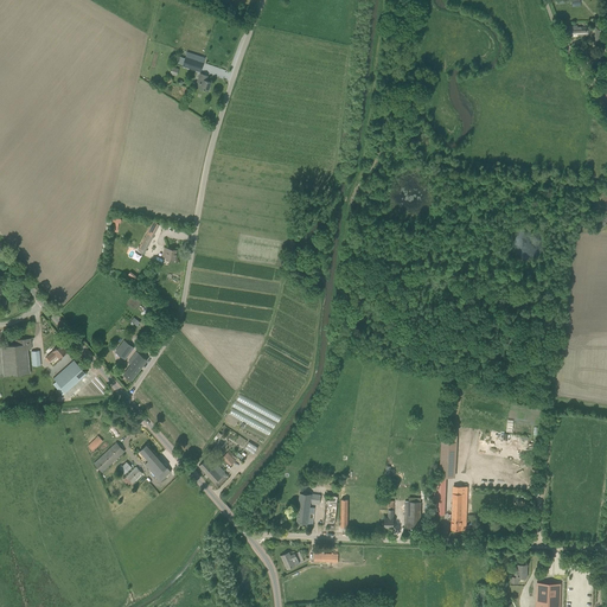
[(569,27),(564,29),(564,37),(590,36),(590,27),(586,29),(586,27),(577,27),(577,26),(569,26),(569,27)]
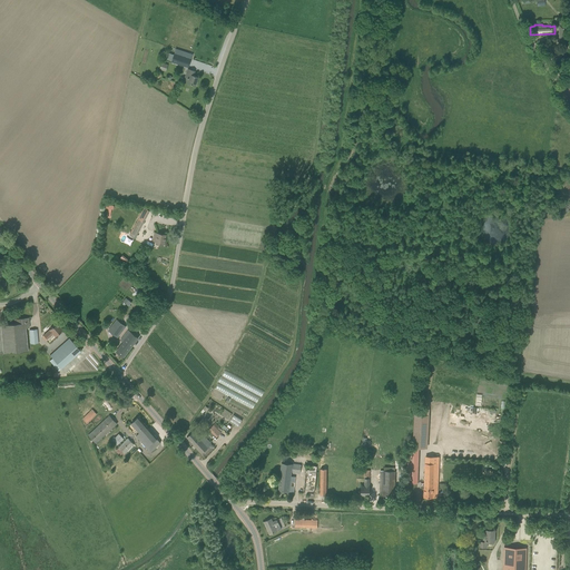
[(559,26),(560,46),(567,45),(567,31),(569,31),(569,25),(559,26)]
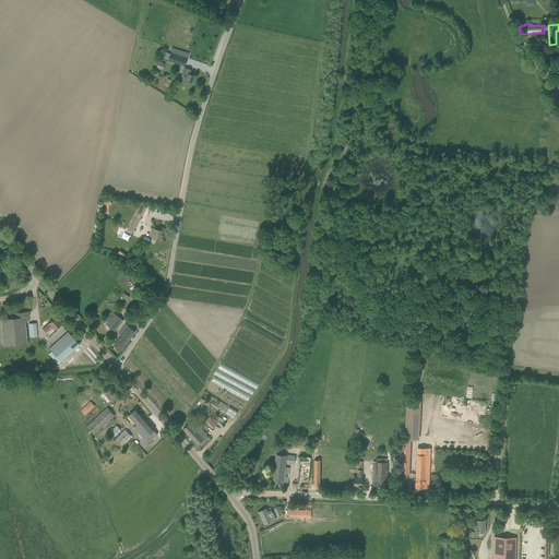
[(185,67),(188,58),(171,52),(168,61),(185,67)]
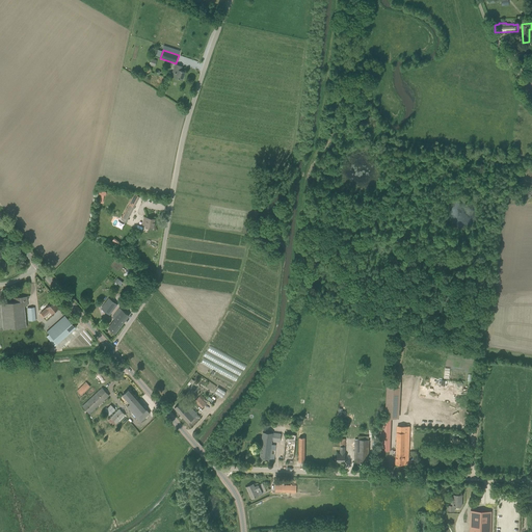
[(186,72),(181,71),(183,67),(176,64),(171,76),(183,80),(186,72)]
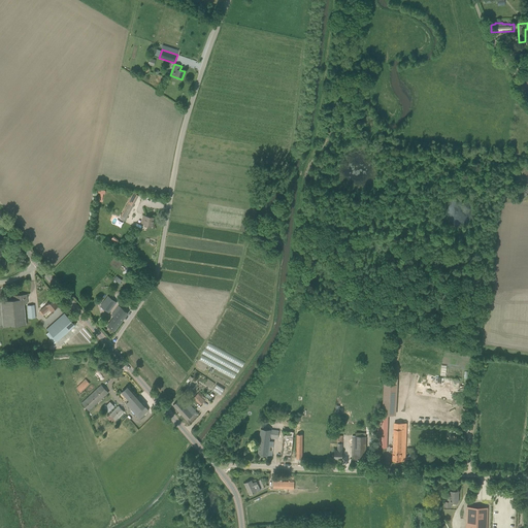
[(527,164),(515,175),(524,187),(527,184),(527,164)]
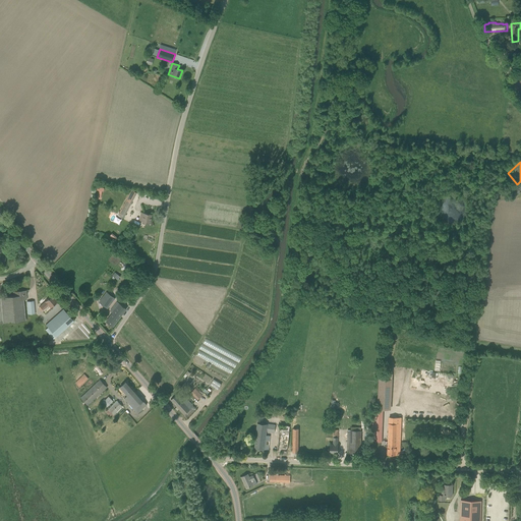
[(132,203),(127,199),(118,216),(124,219),(132,203)]
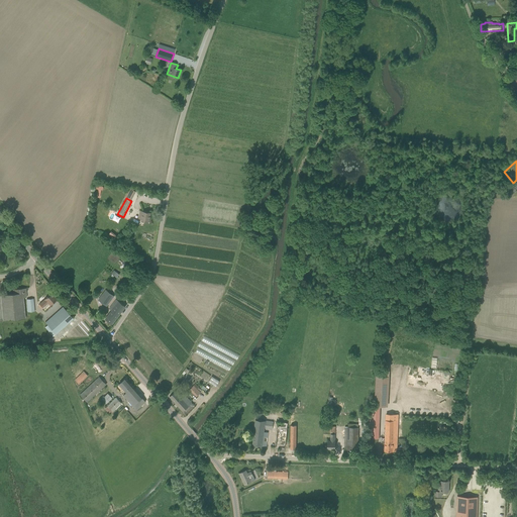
[(149,222),(150,213),(142,211),(142,216),(139,215),(138,219),(141,219),(141,220),(149,222)]
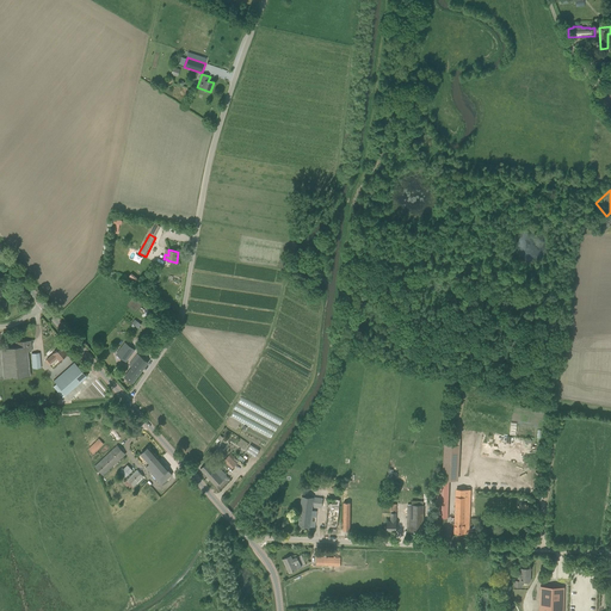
[(31,351),(31,340),(16,341),(16,347),(1,349),(4,378),(30,376),(28,352),(31,351)]
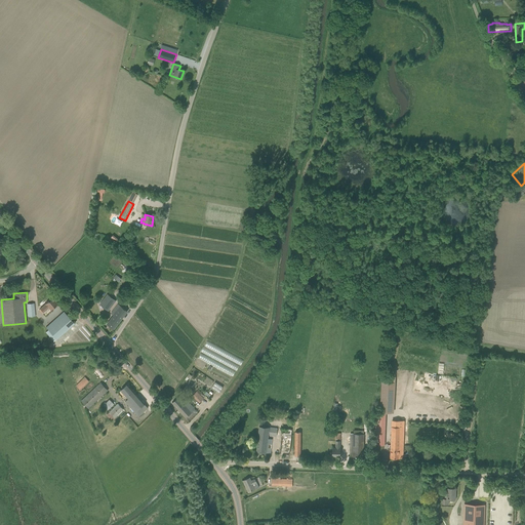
[(108,294),(99,305),(108,311),(116,300),(108,294)]
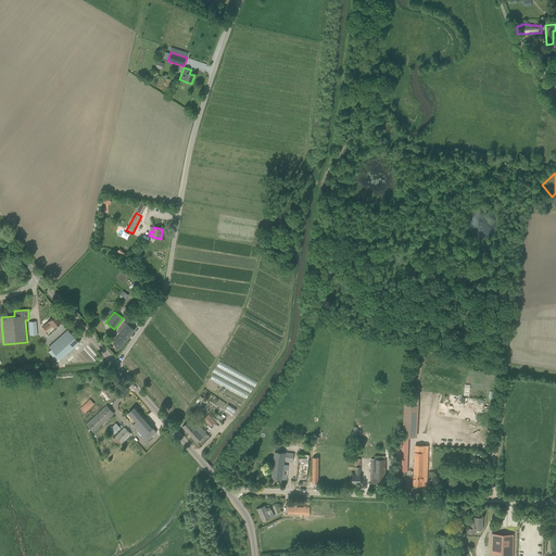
[(54,328),(61,321),(54,315),(48,321),(49,321),(42,327),(46,330),(46,331),(52,326),(54,328)]
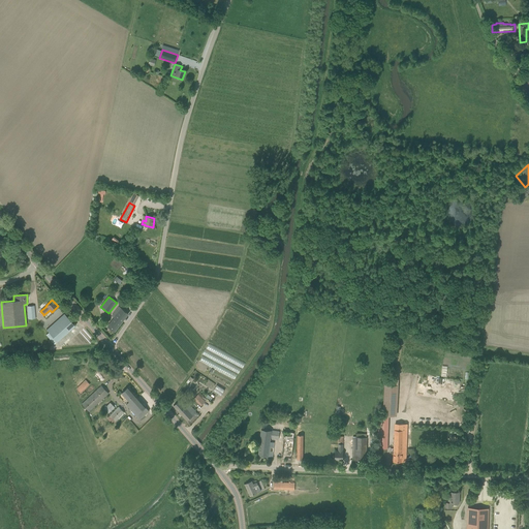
[(115,332),(128,313),(119,307),(112,315),(115,317),(107,327),(115,332)]
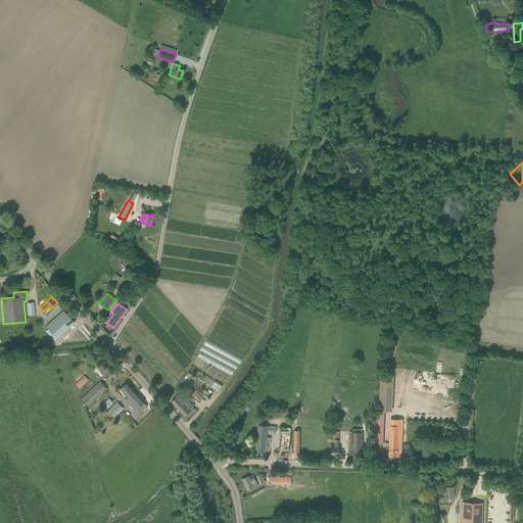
[(56,338),(74,322),(63,311),(46,326),(48,329),(45,331),(54,340),(56,338)]
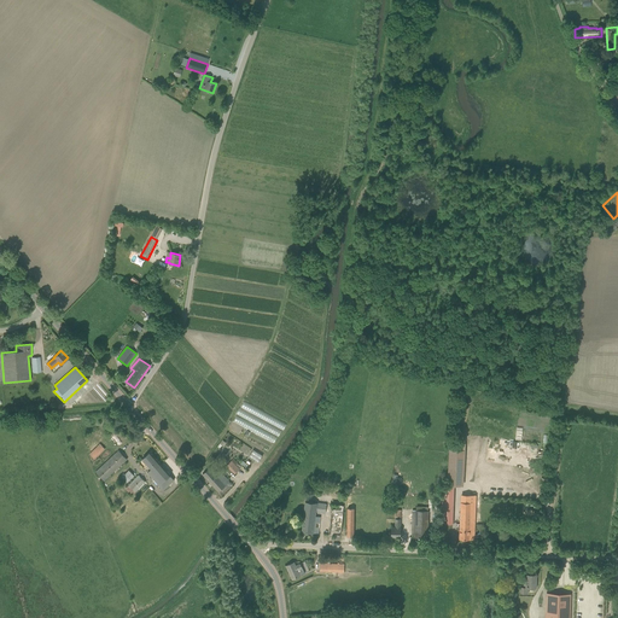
[(94,460),(105,449),(100,444),(89,454),(94,460)]
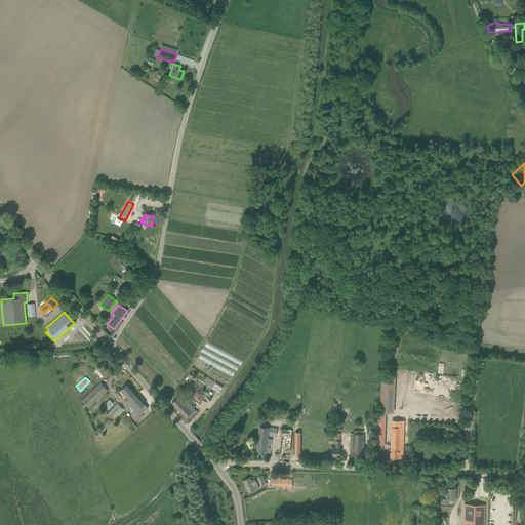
[(214,381),(211,388),(219,392),(223,386),(214,381)]
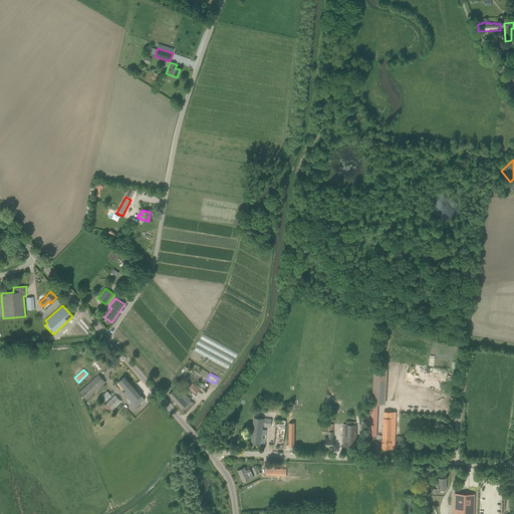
[(98,374),(79,393),(86,400),(105,381),(98,374)]
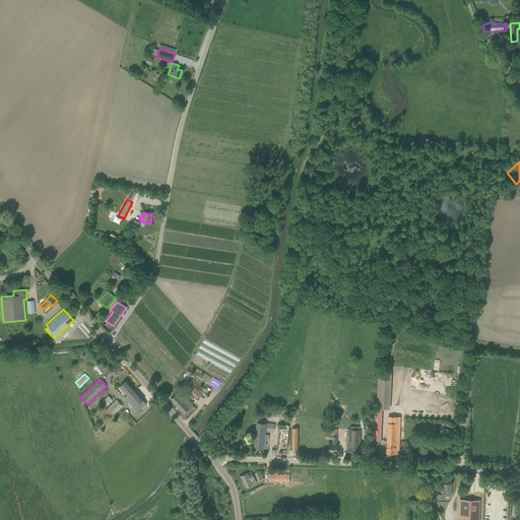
[(137,412),(146,404),(143,400),(143,399),(126,380),(120,386),(128,396),(127,397),(126,396),(124,398),(137,412)]
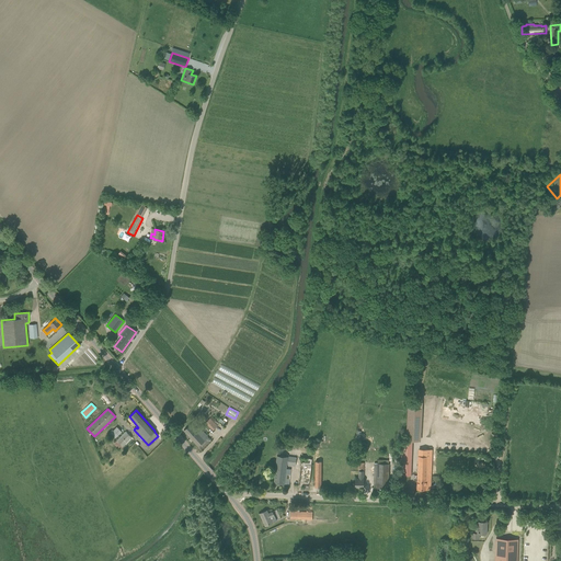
[(218,426),(210,419),(205,423),(213,431),(218,426)]
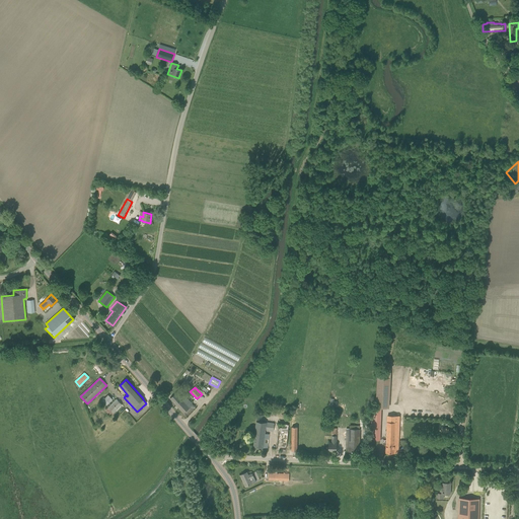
[(183,413),(187,416),(196,408),(183,395),(180,397),(176,392),(170,398),(183,413)]
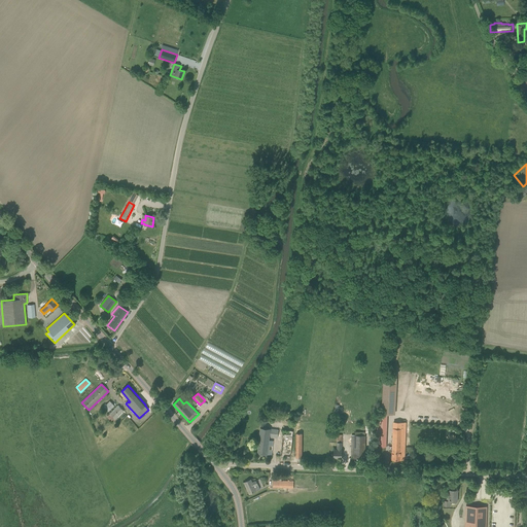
[(109,410),(113,406),(109,401),(105,406),(109,410)]
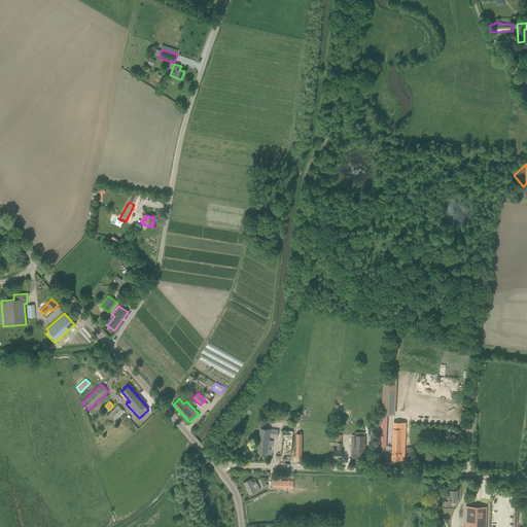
[(382,405),(381,414),(387,414),(395,415),(395,406),(382,405)]
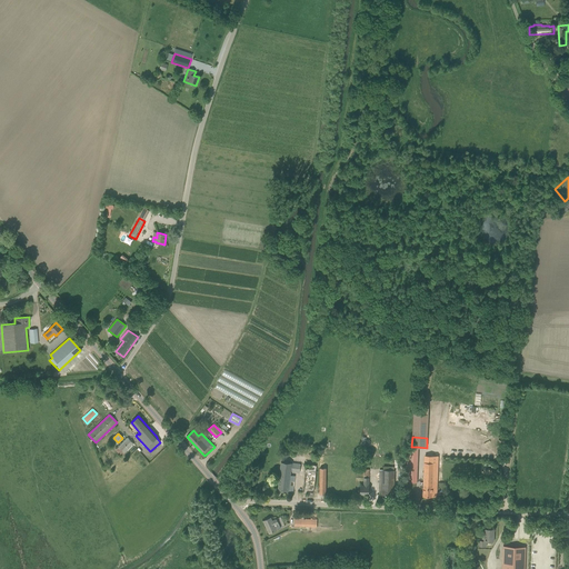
[(128,438),(116,450),(121,456),(133,443),(128,438)]
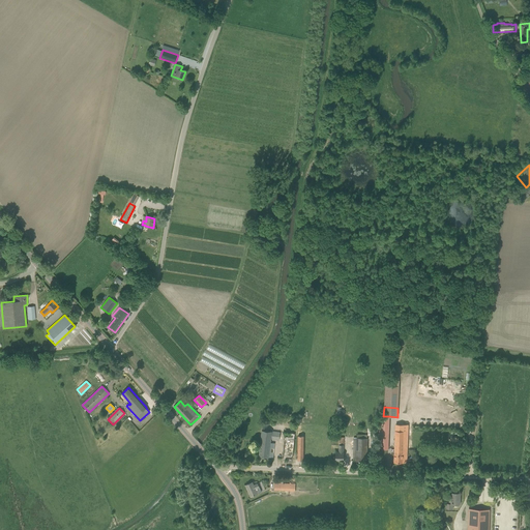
[(394,462),(403,463),(403,454),(407,454),(408,427),(395,425),(394,462)]
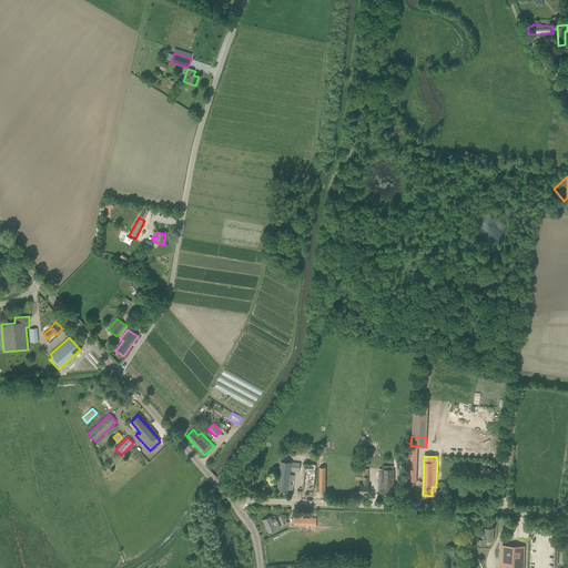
[(277,489),(288,490),(291,470),(300,472),(301,464),(281,462),(277,489)]
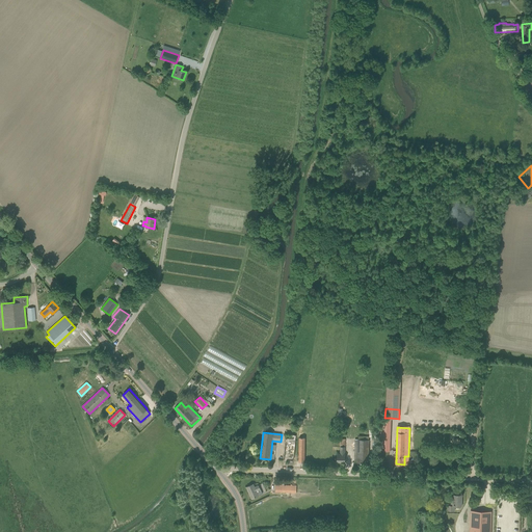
[(368,463),(369,440),(369,436),(358,435),(358,440),(355,440),(354,462),(368,463)]
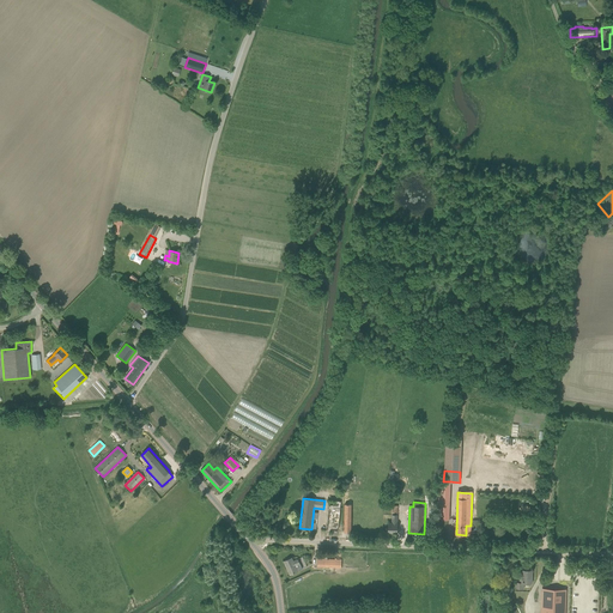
[(388,523),(388,533),(398,533),(398,523),(398,515),(392,515),(392,523),(388,523)]
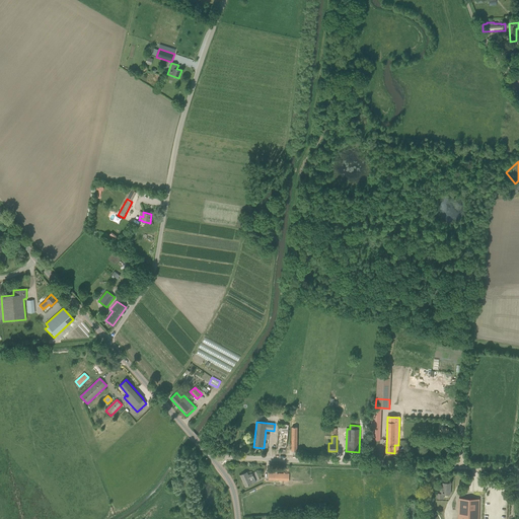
[(253,477),(252,473),(248,475),(247,472),(240,475),(245,487),(252,484),(250,478),(253,477)]
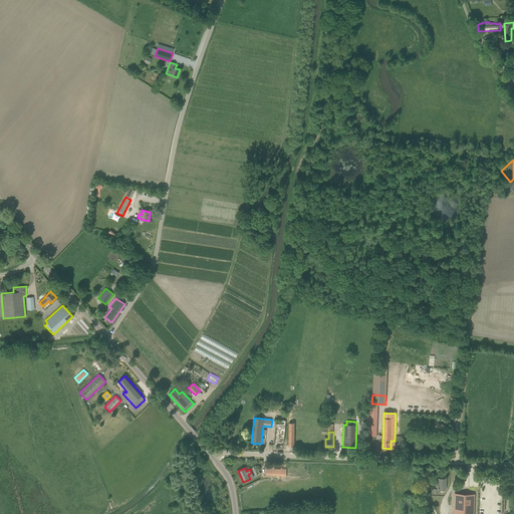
[(446,489),(447,478),(436,478),(436,489),(433,488),(433,493),(439,494),(439,489),(446,489)]
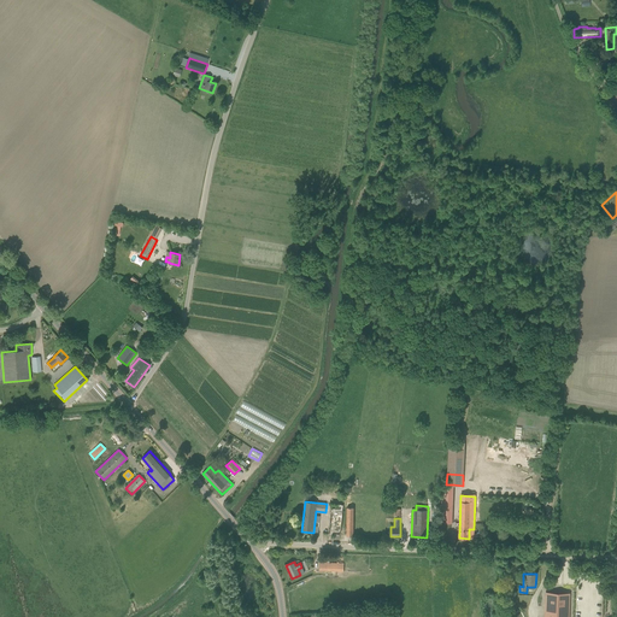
[(568,616),(569,594),(546,593),(546,610),(551,610),(551,615),(545,615),(545,616),(568,616)]
